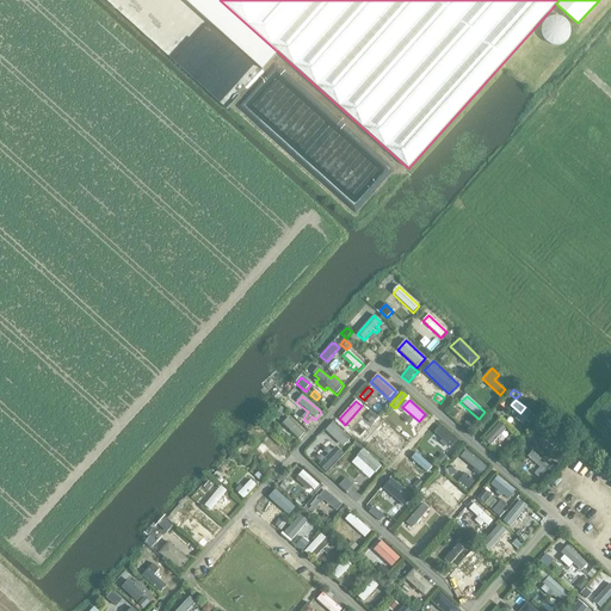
[(610,429),(610,402),(598,418),(610,429)]
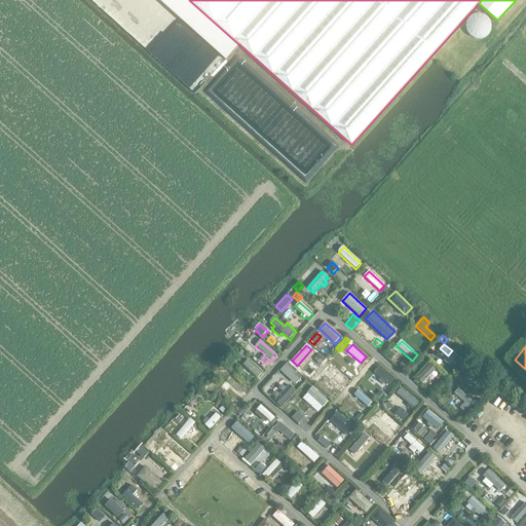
[(247,355),(242,351),(238,355),(243,360),(247,355)]
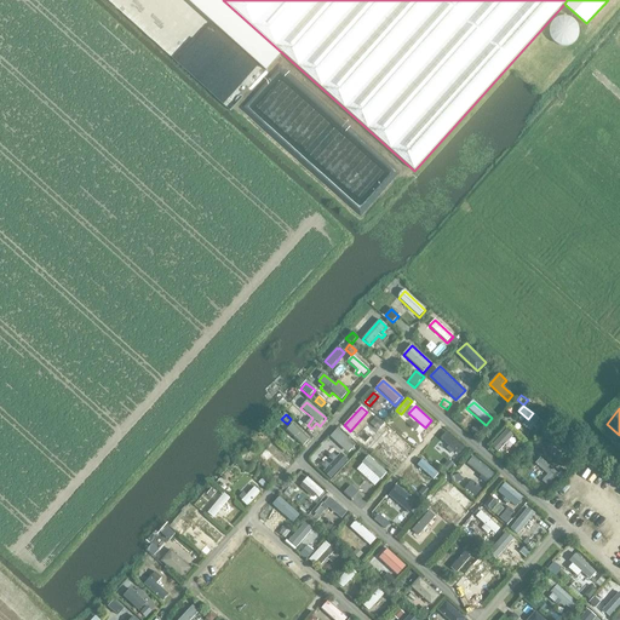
[(460,425),(465,419),(460,414),(454,420),(460,425)]
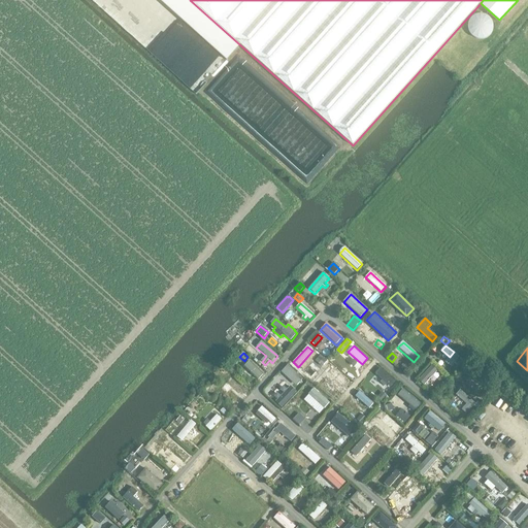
[(466,363),(454,353),(444,363),(451,368),(454,364),(460,370),(466,363)]
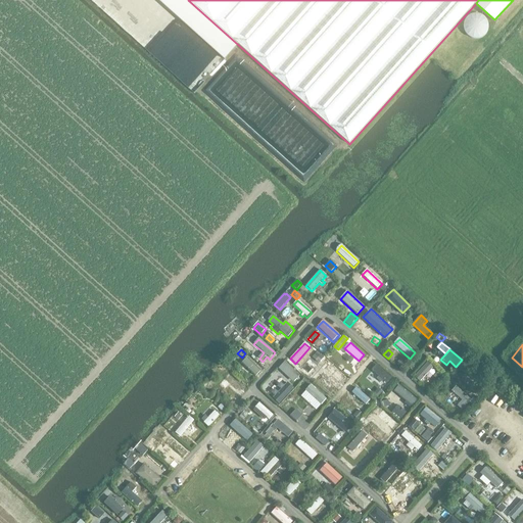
[(324,358),(318,352),(311,361),(317,366),(324,358)]
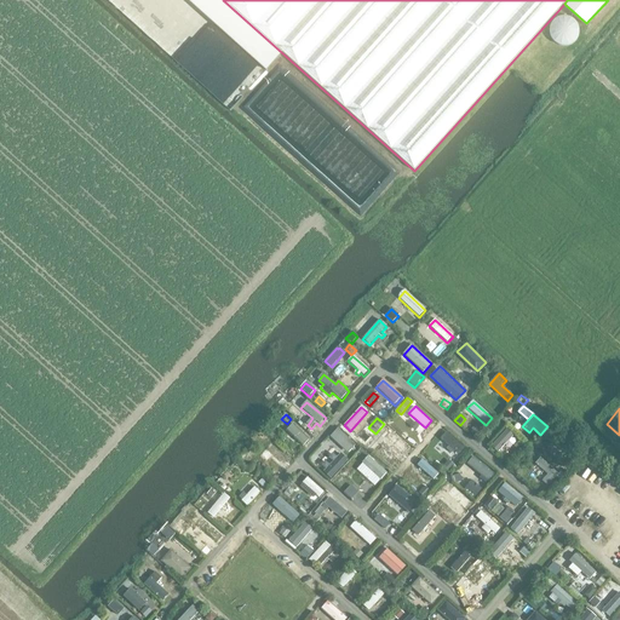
[(293,425),(286,431),(303,447),(309,440),(293,425)]
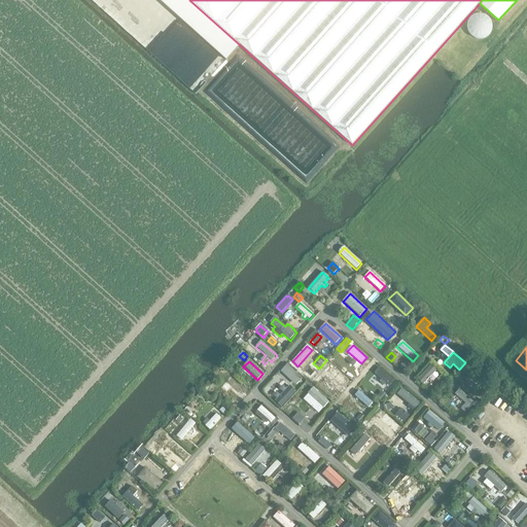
[(411,367),(406,362),(400,369),(406,373),(411,367)]
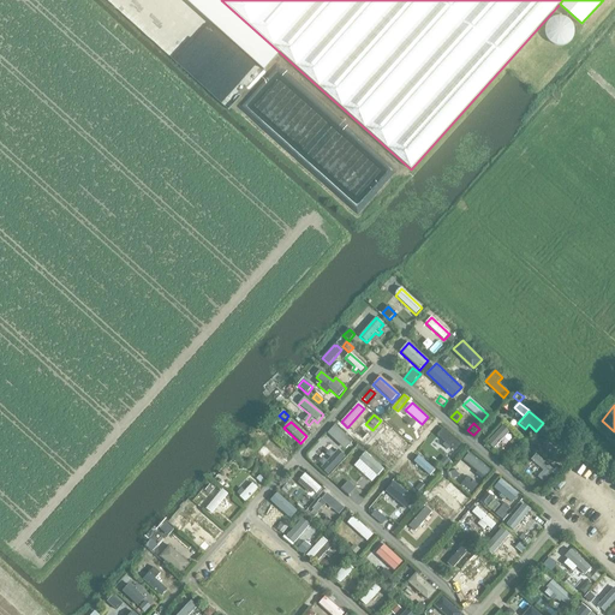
[(353,442),(335,427),(327,435),(345,452),(353,442)]
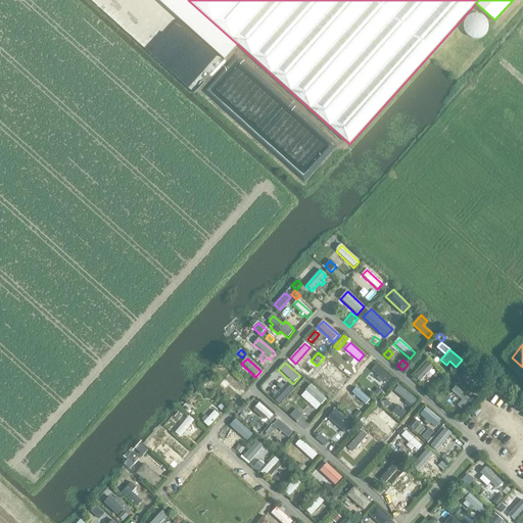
[(433,368),(428,363),(414,378),(420,382),(433,368)]
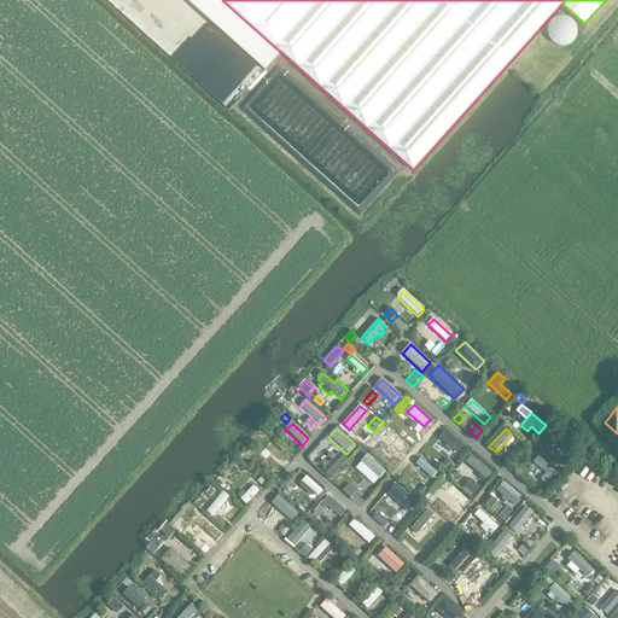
[(464,448),(445,431),(438,438),(448,445),(445,448),(450,453),(453,450),(458,455),(464,448)]
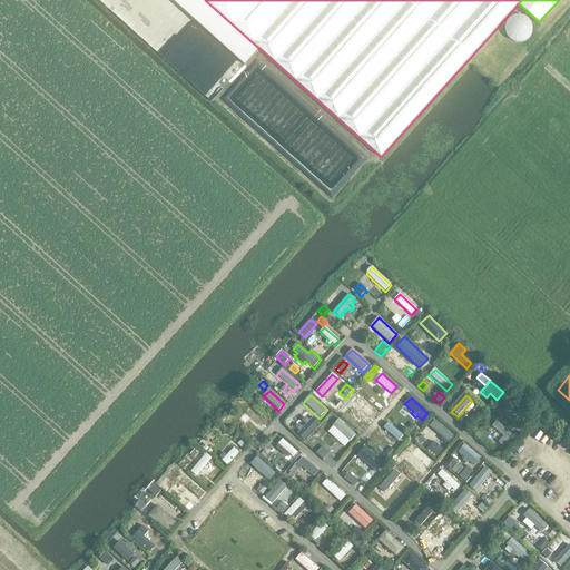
[(239,416),(245,423),(253,416),(262,428),(267,422),(253,405),(239,416)]
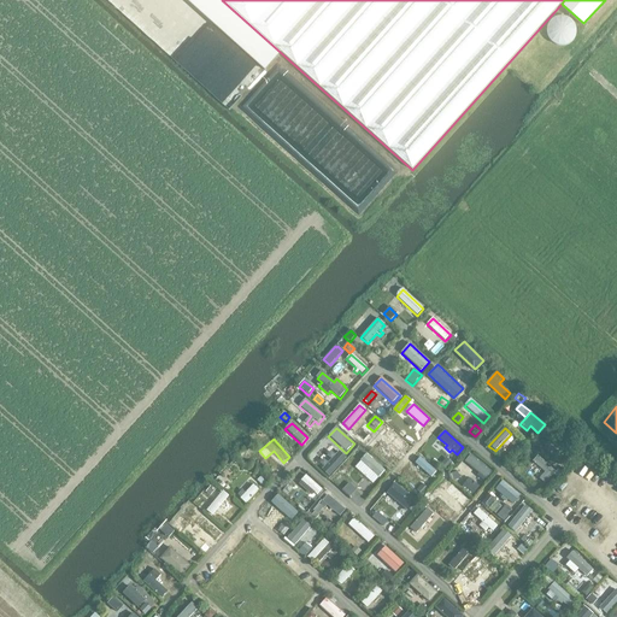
[(522,445),(517,440),(511,446),(517,451),(522,445)]
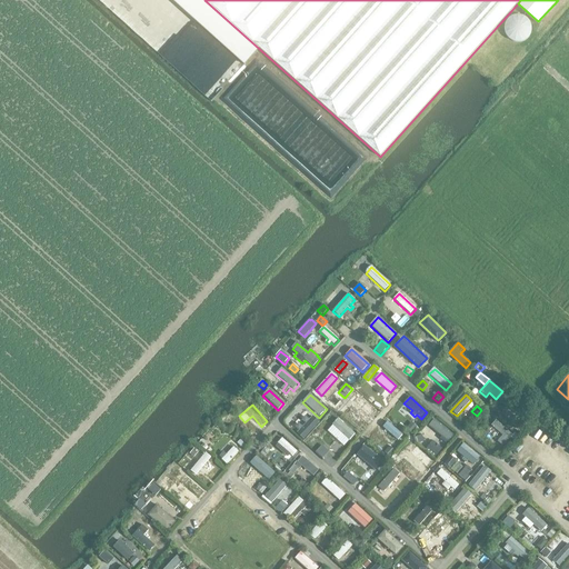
[(490,418),(485,412),(479,419),(483,423),(490,418)]
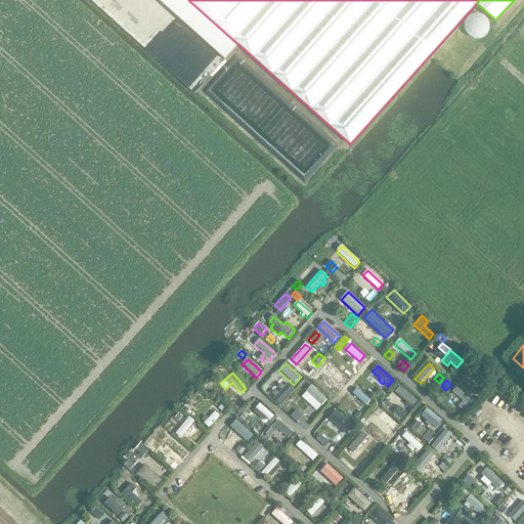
[(279,405),(295,390),(288,384),(273,399),(279,405)]
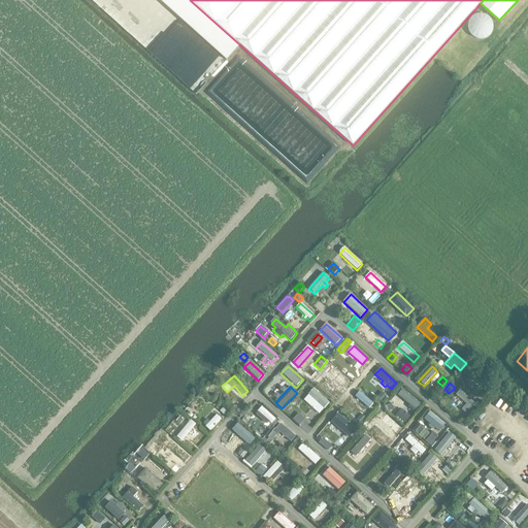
[(329,403),(314,389),(303,401),(319,416),(329,403)]
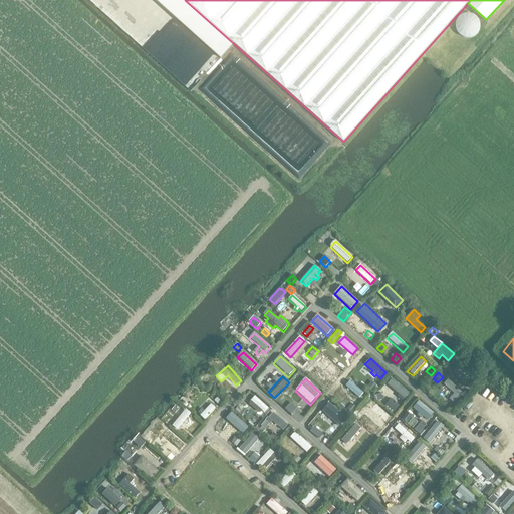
[(412,395),(393,379),(388,386),(400,396),(398,398),(403,402),(405,400),(406,401),(412,395)]
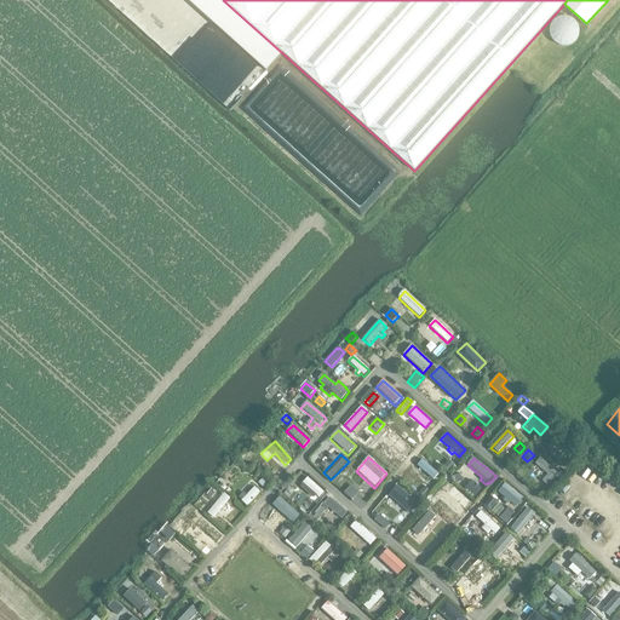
[(540,459),(535,465),(547,476),(541,482),(547,487),(558,475),(540,459)]
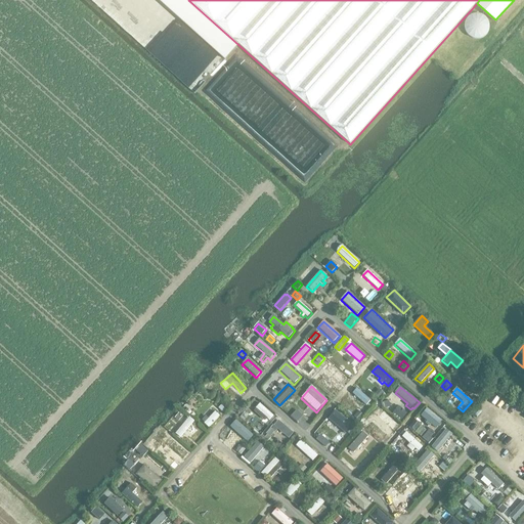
[(357,389),(352,394),(366,406),(370,401),(357,389)]
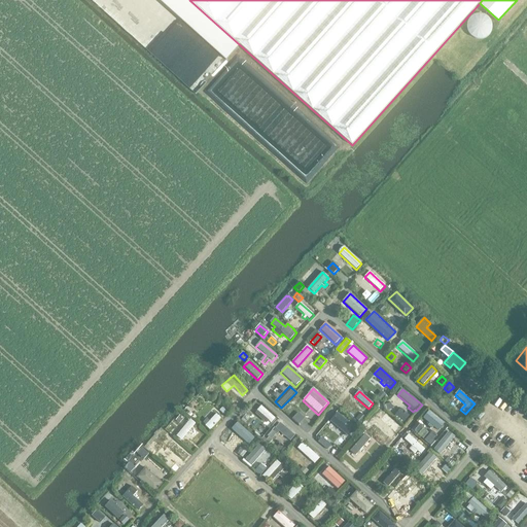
[(387,396),(382,391),(376,397),(382,402),(387,396)]
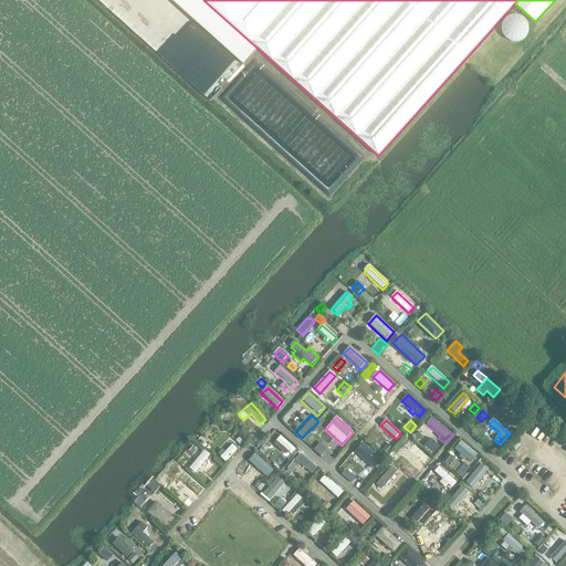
[(512,431),(507,437),(513,441),(517,436),(512,431)]
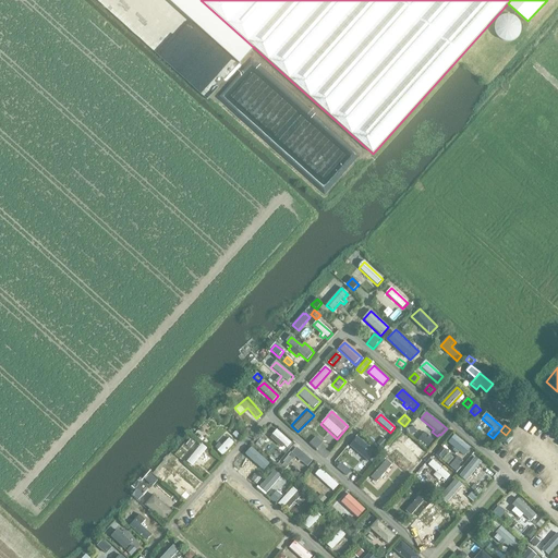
[(287,448),(291,444),(277,429),(271,436),(273,436),(270,438),(282,448),(284,446),(287,448)]
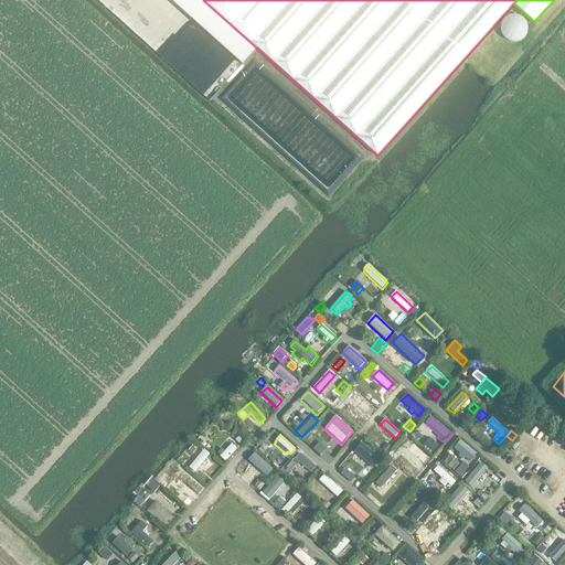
[(439,447),(430,438),(423,446),(433,455),(439,447)]
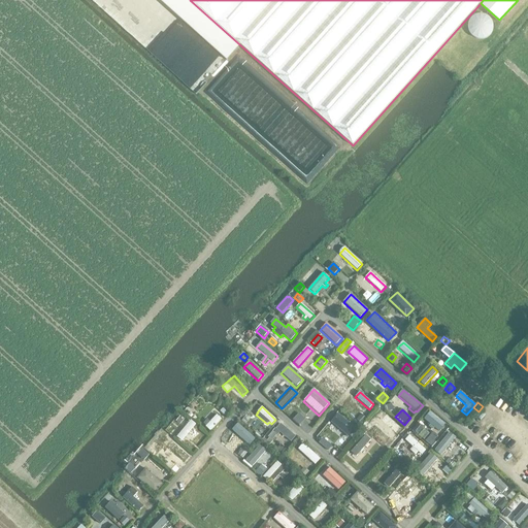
[(446,425),(430,411),(424,420),(430,425),(429,428),(433,431),(434,429),(439,432),(446,425)]
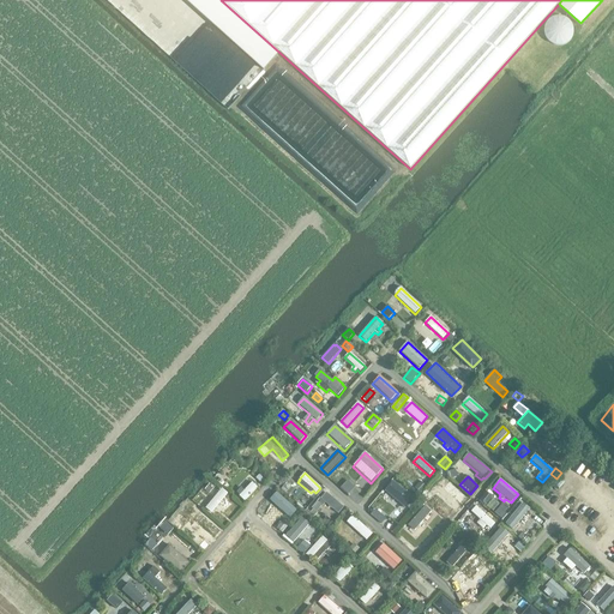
[(439,492),(456,507),(467,495),(450,480),(439,492)]
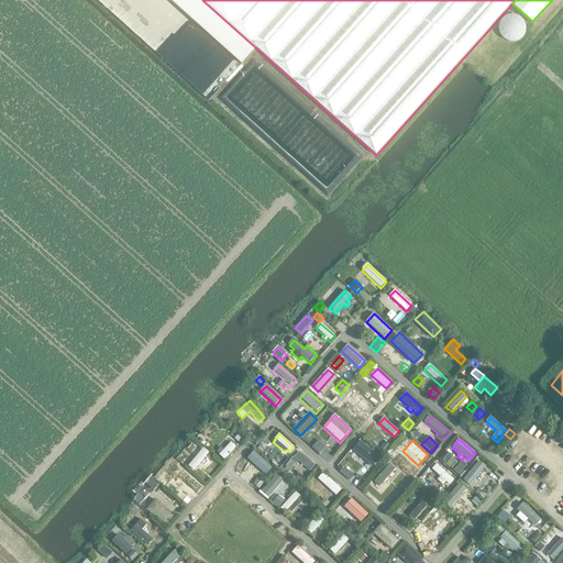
[(326,448),(319,442),(312,449),(320,454),(326,448)]
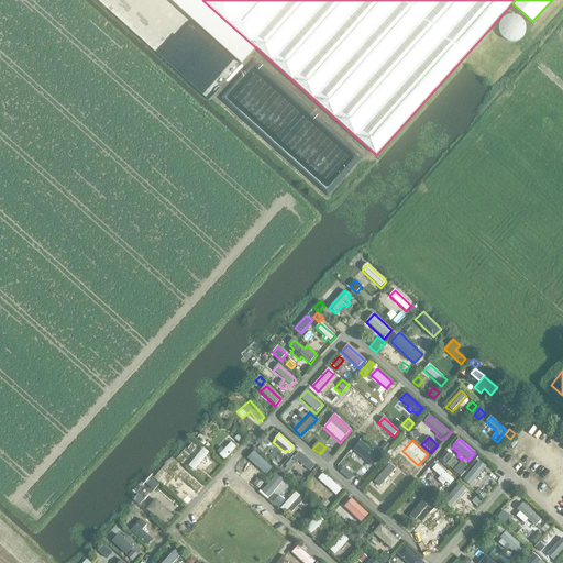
[(361,442),(353,451),(371,466),(378,456),(361,442)]
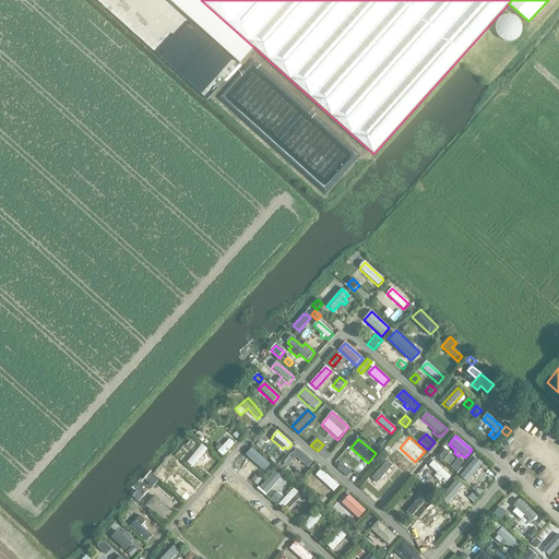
[(389,444),(383,439),(377,445),(383,451),(389,444)]
